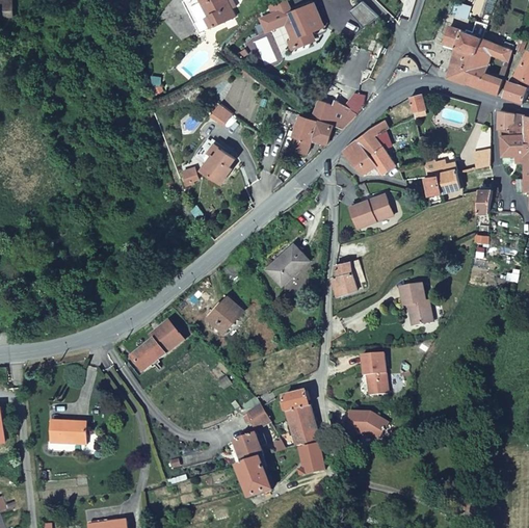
[(14,11),(12,0),(0,0),(0,4),(0,20),(1,20),(0,11),(14,11)]
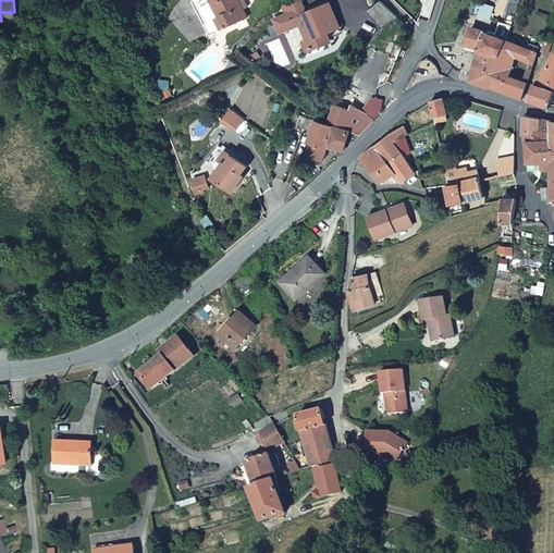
[(194,0),(208,31),(246,11),(239,0),(194,0)]
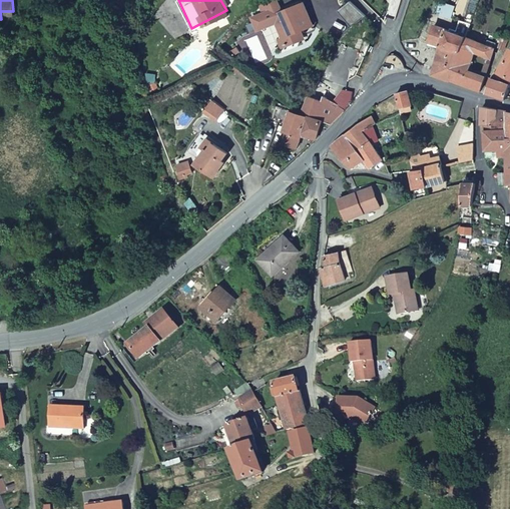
[(263,6),(265,5),(269,3),(283,38),(299,32),(296,25),(310,18),(302,0),(293,0),(281,5),(278,0),(260,0),(263,6)]
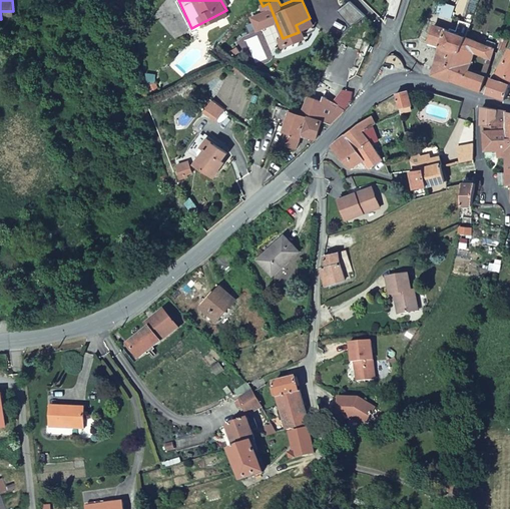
[(269,3),(265,5),(280,40),(283,38),(269,3)]
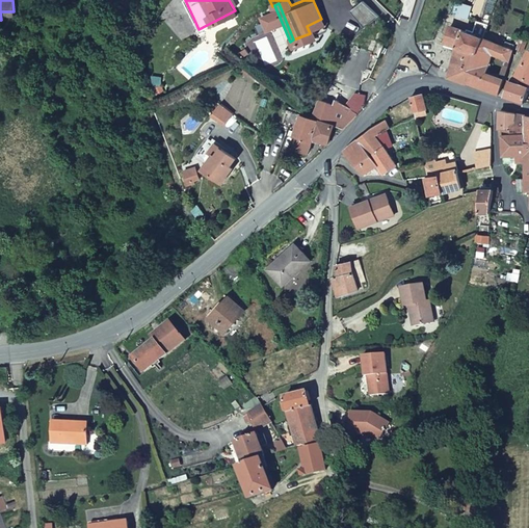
[(448,22),(442,38),(455,44),(473,51),(474,48),(479,34),(448,22)]
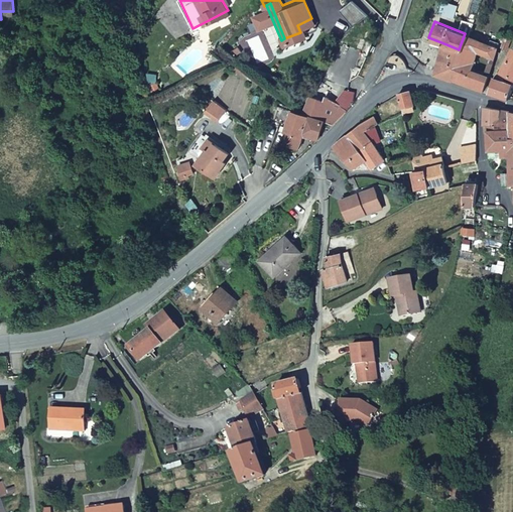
[(482,40),(465,33),(460,46),(472,50),(485,55),(484,58),(489,60),(495,38),(484,34),(482,40)]
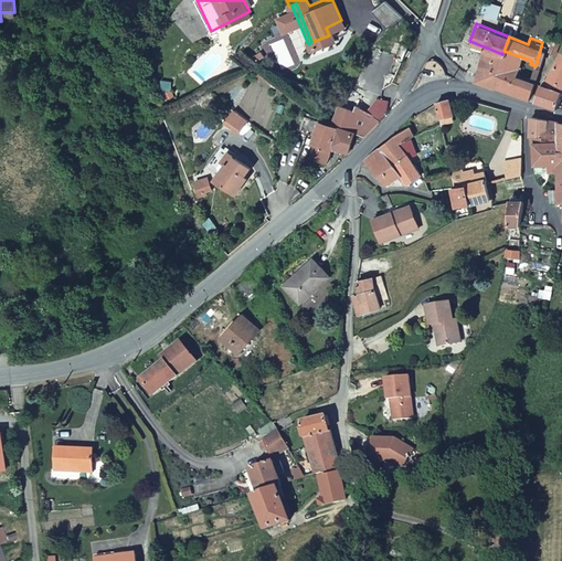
[(484,46),(474,76),(492,83),(502,54),(484,46)]
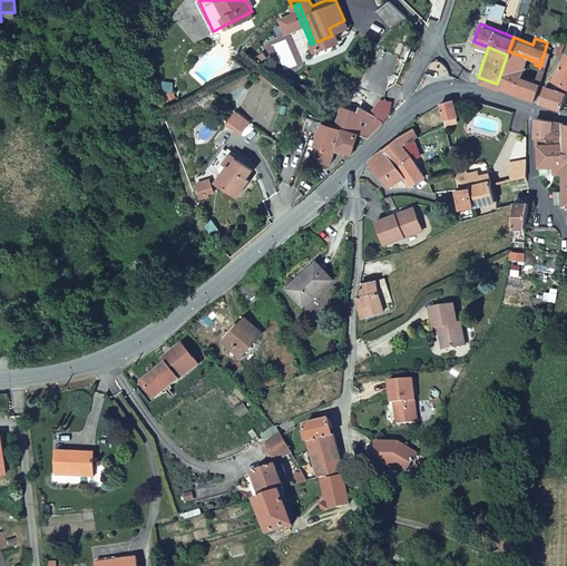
[(560,89),(564,84),(566,77),(566,51),(564,50),(548,77),(553,80),(550,85),(560,89)]
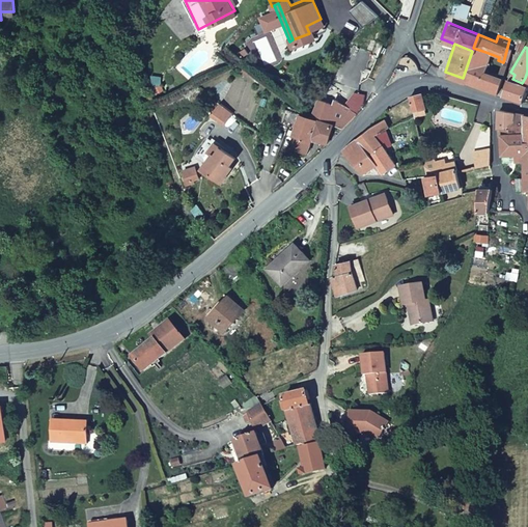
[(472,51),(463,78),(495,89),(503,62),(498,60),(494,72),(480,67),(485,52),(473,48),(472,51)]
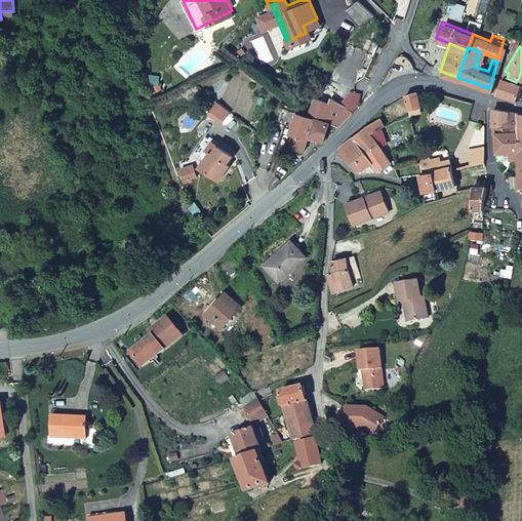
[(512,96),(514,95),(517,85),(506,81),(507,78),(498,73),(492,89),(512,96)]
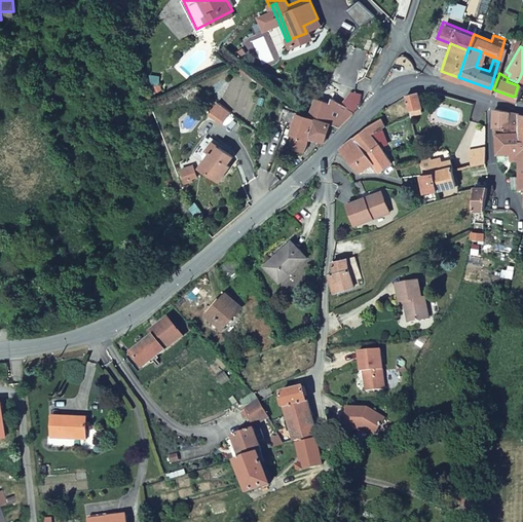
[(420,109),(416,92),(403,96),(409,116),(416,114),(415,109),(420,109)]
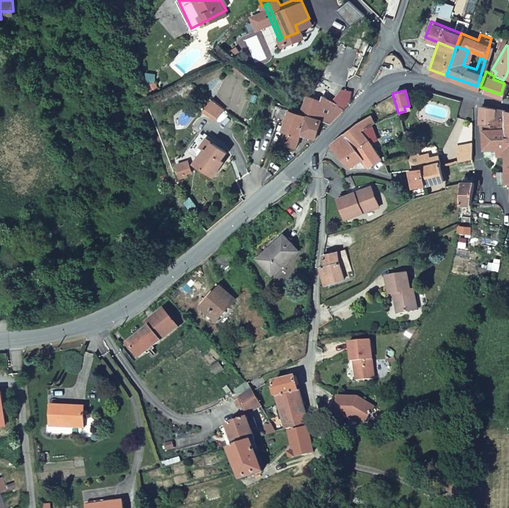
[(321,98),(305,91),(298,108),(306,111),(313,114),(321,98)]
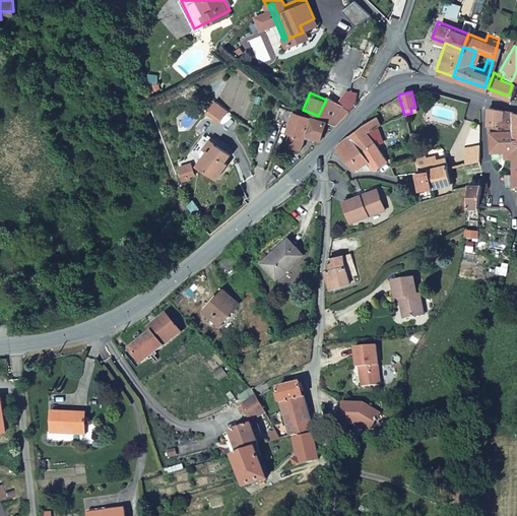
[(228,108),(216,98),(206,110),(218,119),(228,108)]
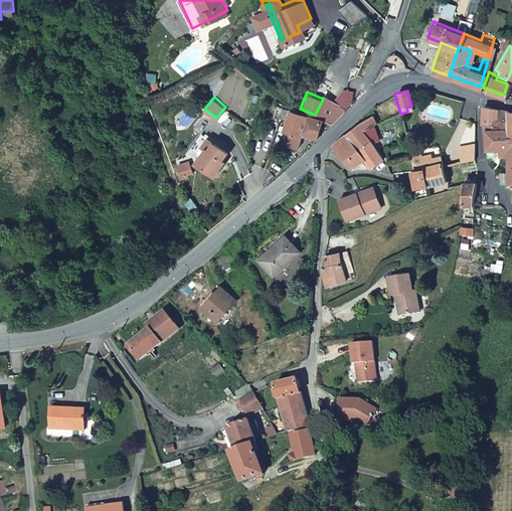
[(274,116),(278,103),(272,101),(267,116),(273,118),(274,116)]
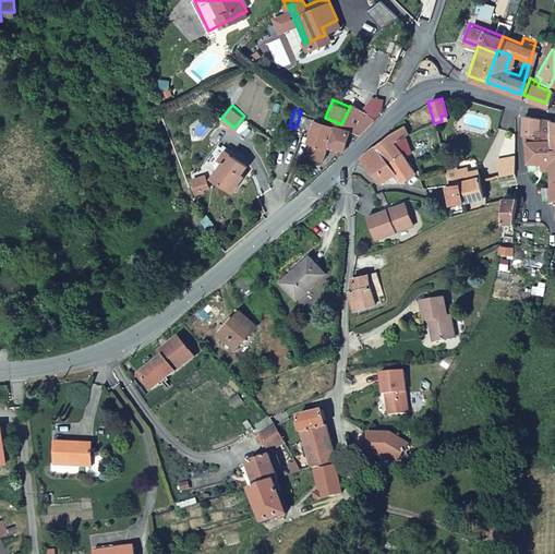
[(297,125),(306,128),(303,135),(310,137),(305,149),(322,156),(326,143),(327,140),(329,135),(334,121),(325,118),(302,110),(301,111),(297,125)]
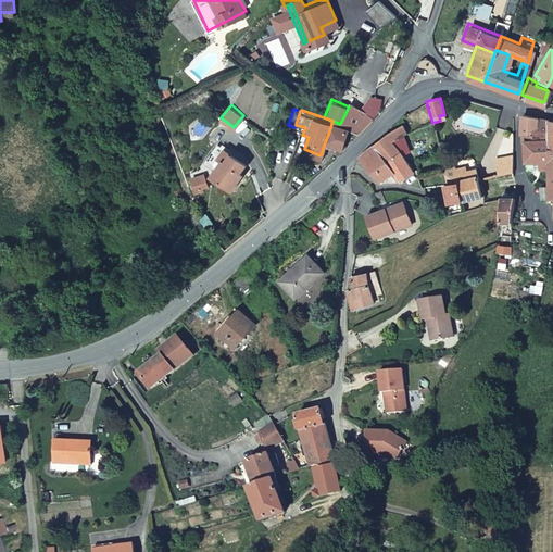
[(533,117),(518,113),(518,135),(524,136),(531,137),(533,117)]
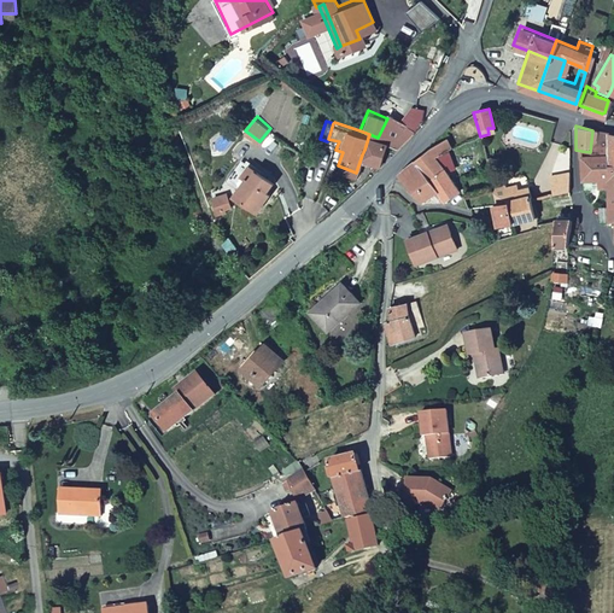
[(608,164),(613,164),(613,135),(592,130),(590,152),(602,153),(609,153),(608,164)]
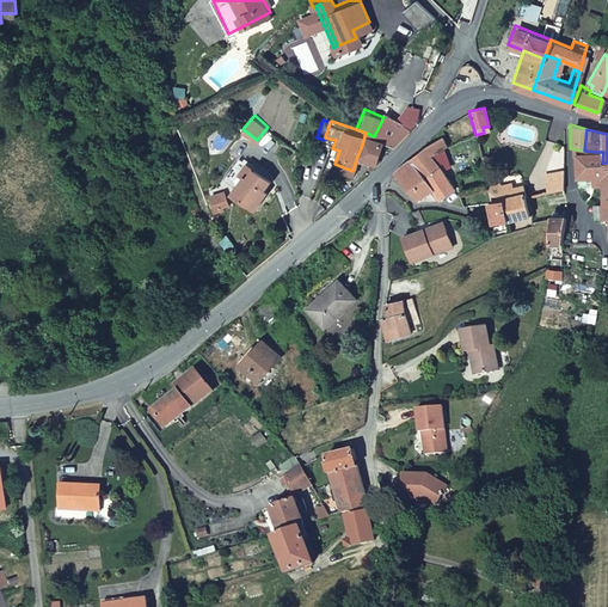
[(358,153),(372,159),(381,139),(374,136),(366,133),(361,148),(358,153)]
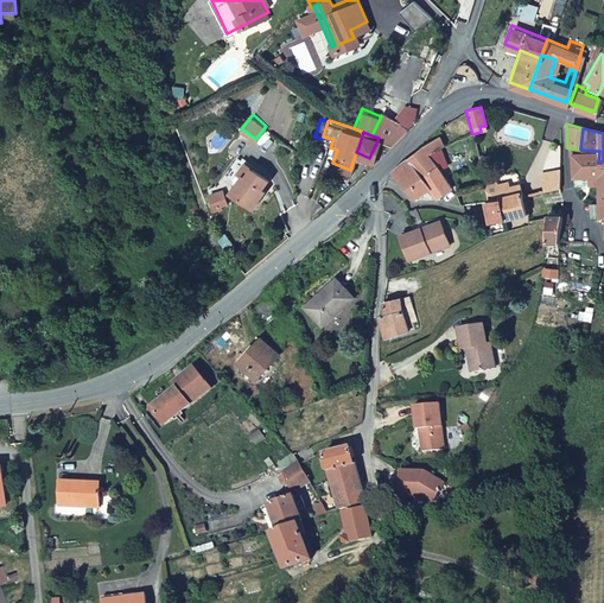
[(438,138),(413,150),(406,157),(420,176),(438,166),(430,154),(443,146),(438,138)]
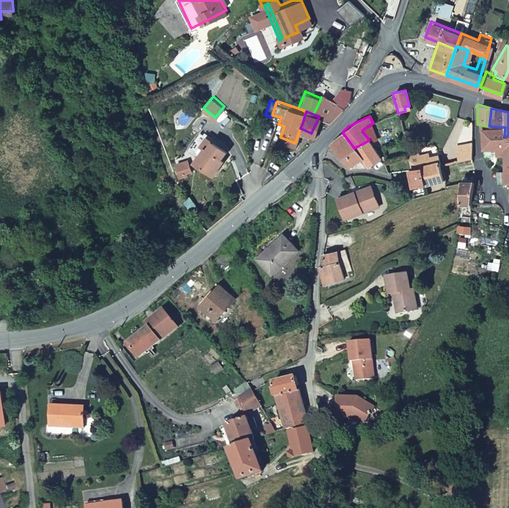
[(508,136),(504,136),(499,135),(499,127),(489,126),(482,125),(482,149),(495,151),(495,157),(504,159),(502,190),(508,191),(508,136)]
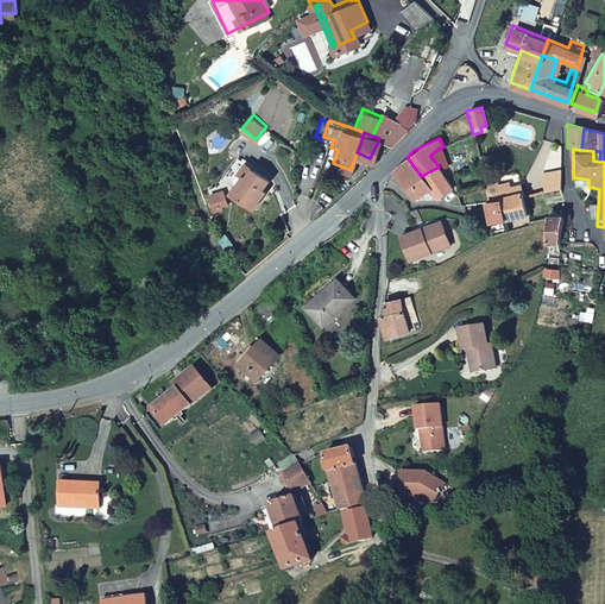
[(265,176),(260,172),(234,152),(221,169),(222,169),(233,178),(227,187),(250,203),(263,187),(259,184),(263,178),(265,176)]
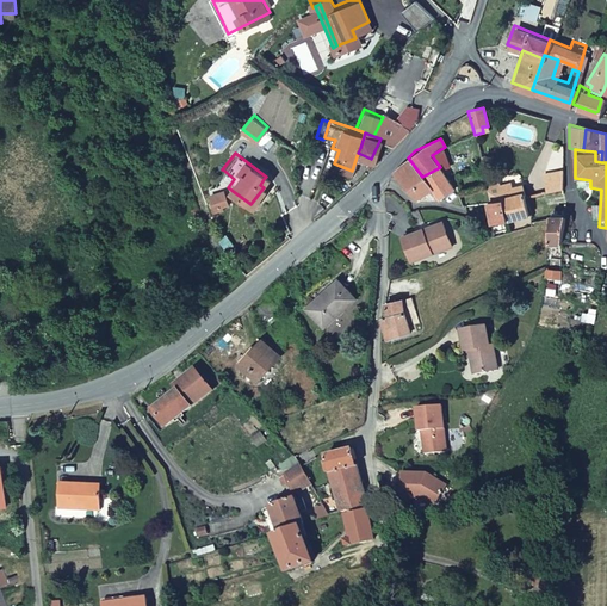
[(434,189),(422,177),(408,158),(395,172),(417,198),(421,198),(434,189)]
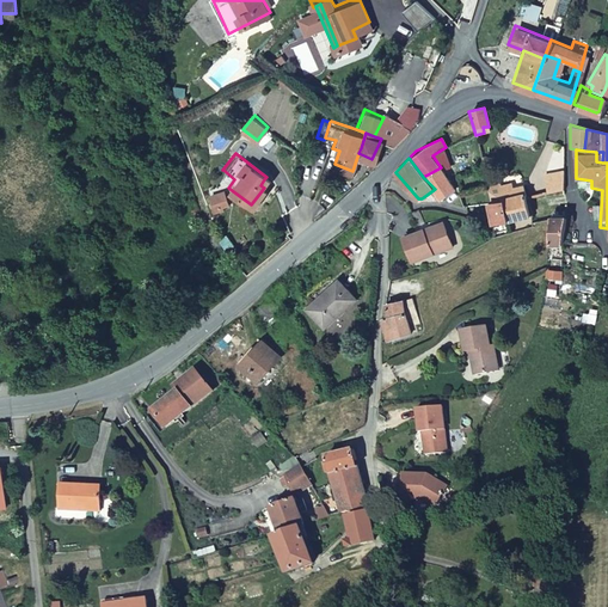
[(458,189),(441,167),(423,177),(435,189),(444,201),(458,189)]
